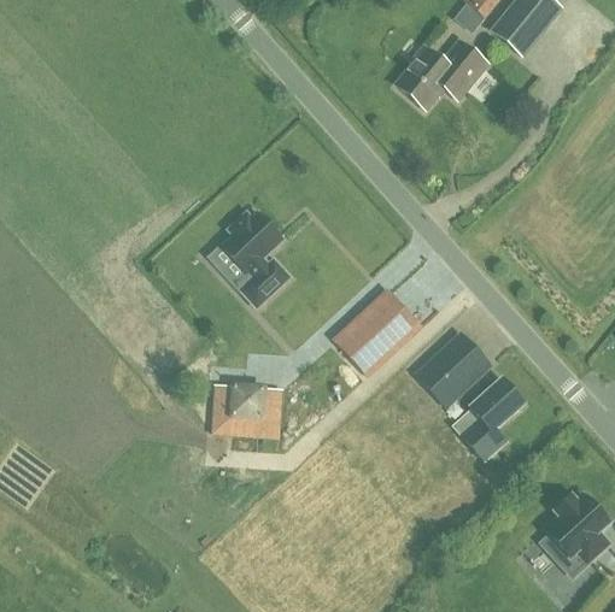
[(468,0),(486,15),(498,0),(468,0)]
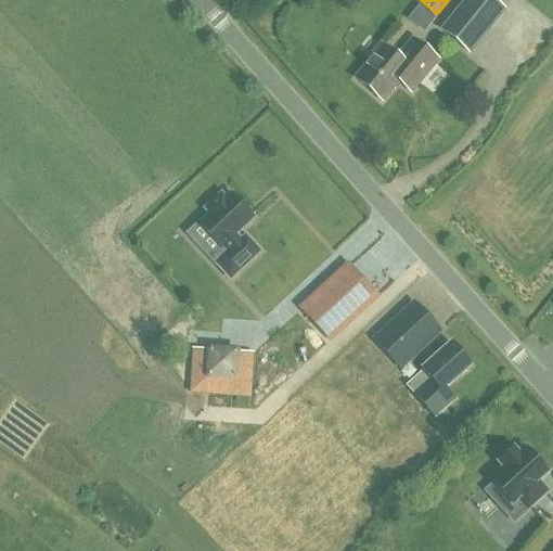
[(505,7),(497,0),(466,0),(445,27),(471,49),(505,7)]
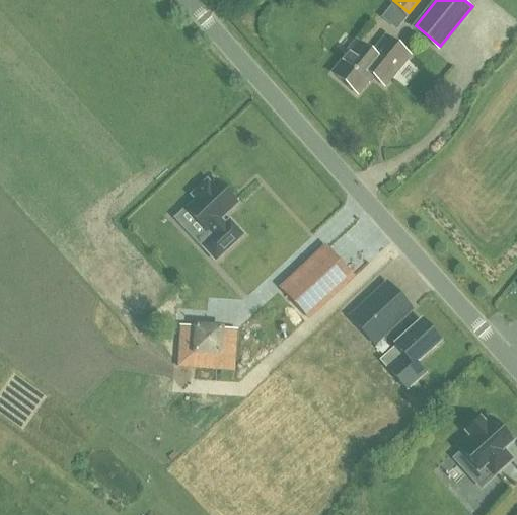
[(386,83),(411,53),(387,33),(374,51),(358,39),(348,52),(350,53),(335,71),(359,91),(374,73),(386,83)]
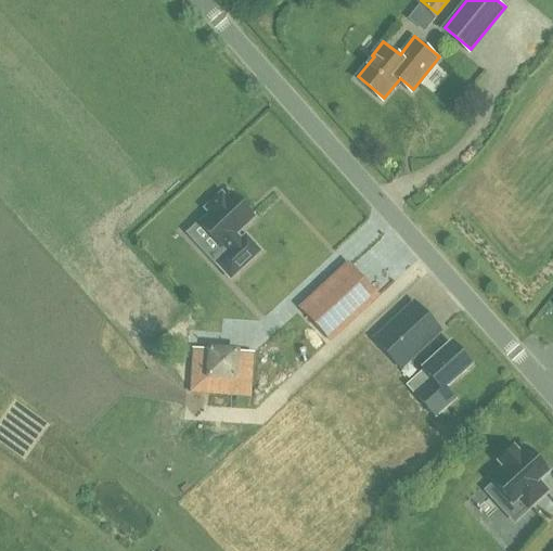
[(235,178),(231,174),(215,187),(219,192),(207,202),(229,227),(231,225),(236,231),(224,242),(238,258),(268,231),(255,216),(249,220),(244,214),(262,197),(242,173),(235,178)]
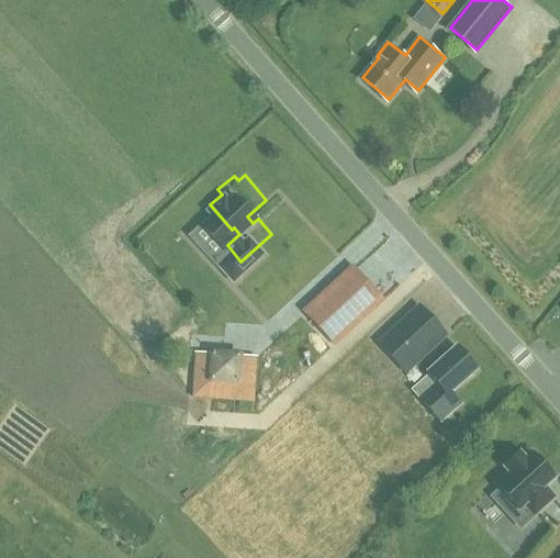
[(384,297),(355,264),(306,309),(336,342),(384,297)]
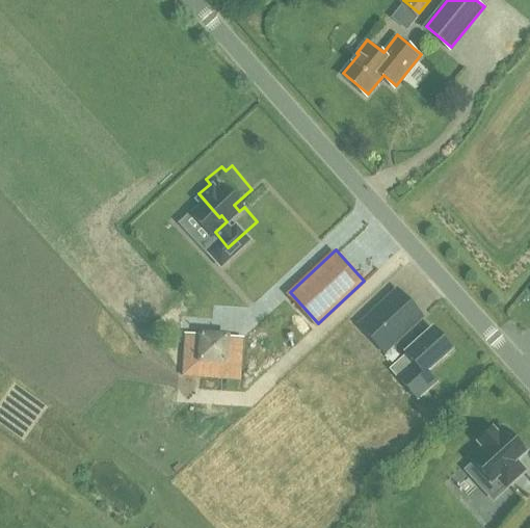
[(424,314),(399,287),(361,322),(386,350),(424,314)]
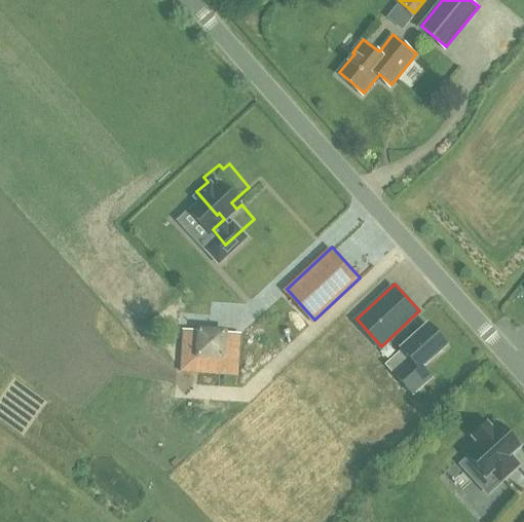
[(424,366),(448,344),(428,322),(402,346),(403,348),(387,363),(414,393),(433,375),(424,366)]
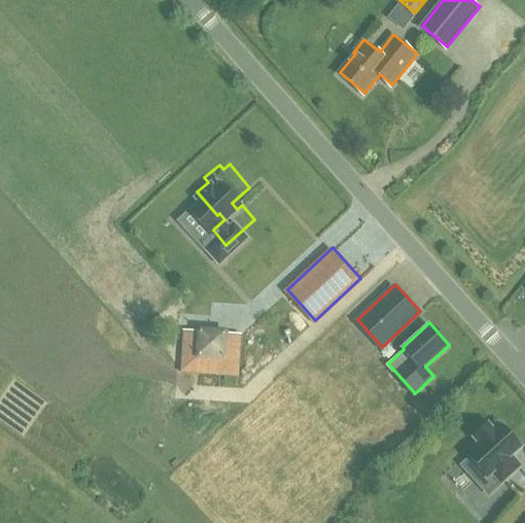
[(479,479),(485,473),(488,476),(494,469),(503,480),(521,463),(512,453),(515,451),(517,449),(521,445),(516,439),(499,421),(493,426),(489,422),(475,436),(479,440),(466,451),(470,456),(464,462),(479,479)]
